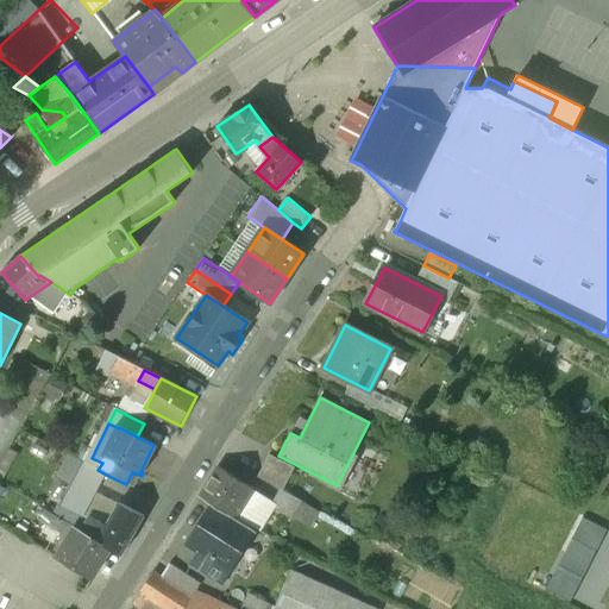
[(294,470),(269,457),(258,478),(280,490),(282,491),(294,470)]
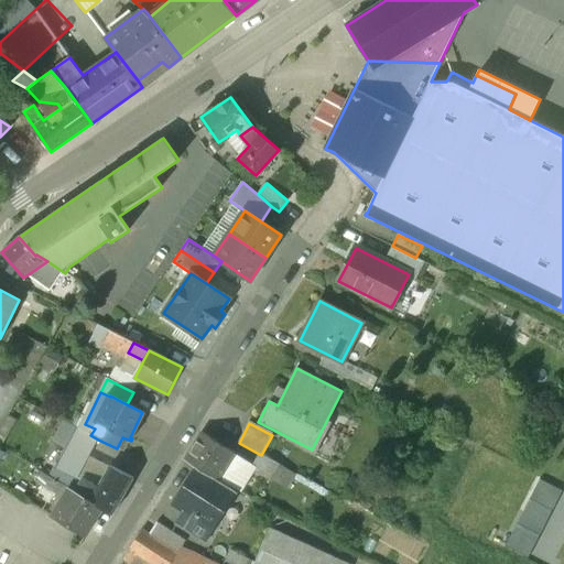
[(90,435),(76,429),(49,476),(84,497),(88,490),(80,486),(83,480),(77,477),(98,440),(90,435)]
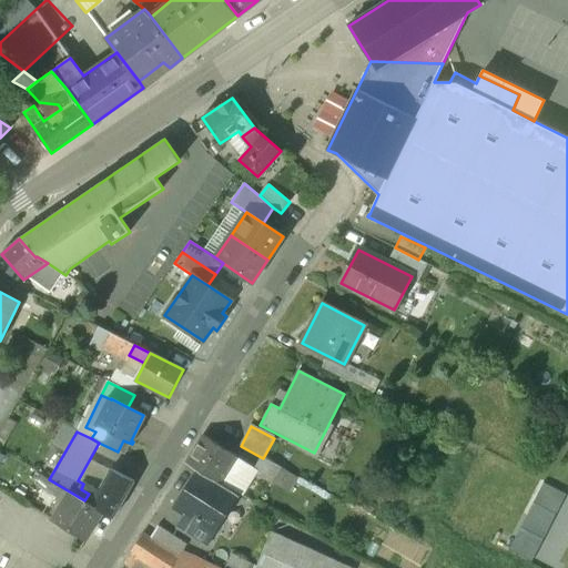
[(236,456),(203,436),(186,464),(199,472),(219,484),(236,456)]
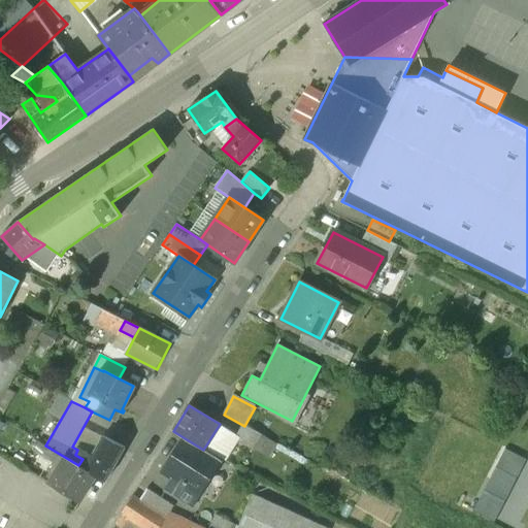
[(244,426),(242,425),(234,439),(254,450),(262,435),(244,426)]
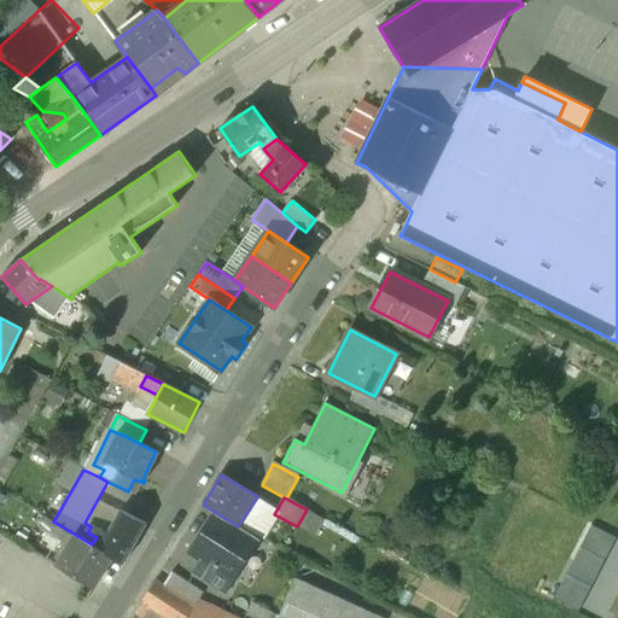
[(120,512),(108,535),(92,525),(91,526),(88,532),(97,537),(92,544),(112,557),(123,561),(145,524),(120,512)]
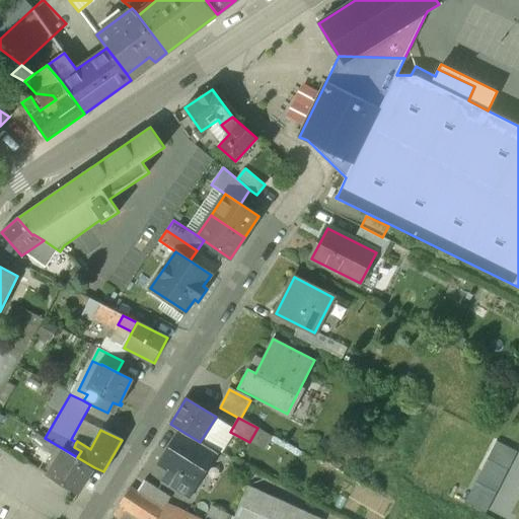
[(170,470),(196,486),(217,452),(200,442),(181,431),(160,464),(170,470)]
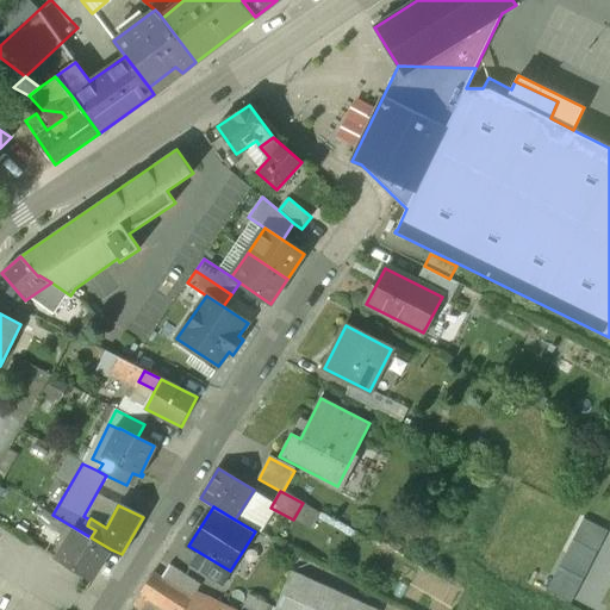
[(53,515),(42,509),(36,520),(67,537),(55,559),(92,582),(111,549),(91,537),(53,515)]
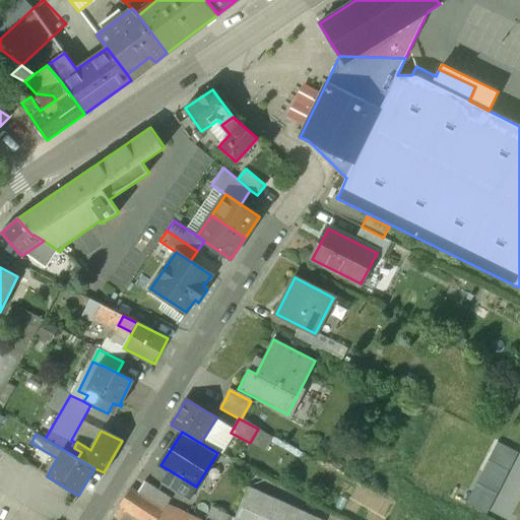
[(239,443),(228,437),(218,452),(231,458),(239,443)]
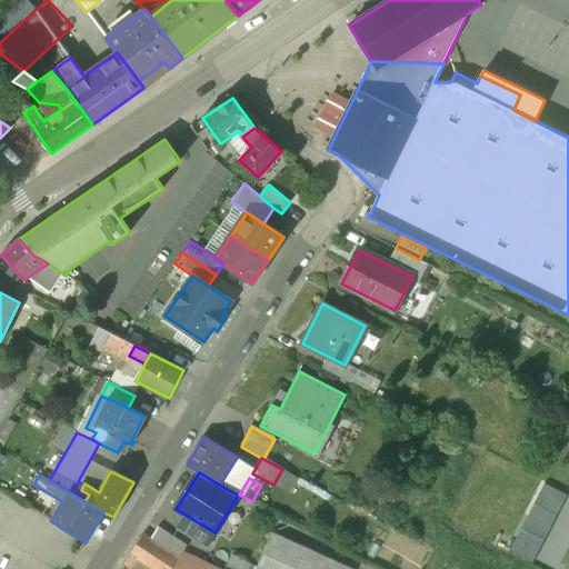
[(206,547),(215,532),(187,516),(178,530),(206,547)]
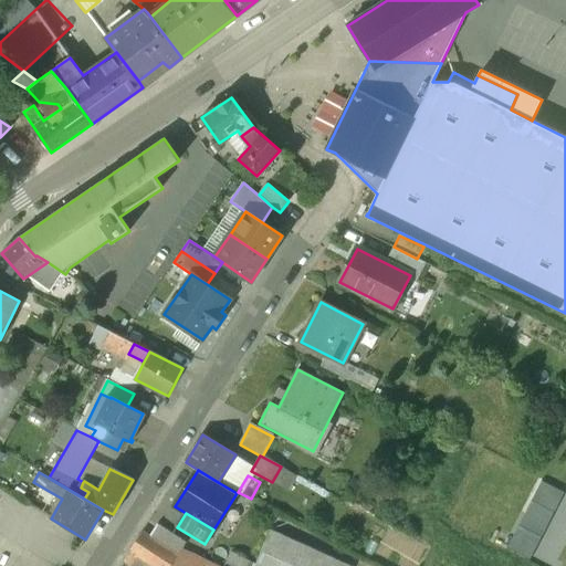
[(185,545),(155,526),(149,536),(178,555),(181,549),(185,545)]
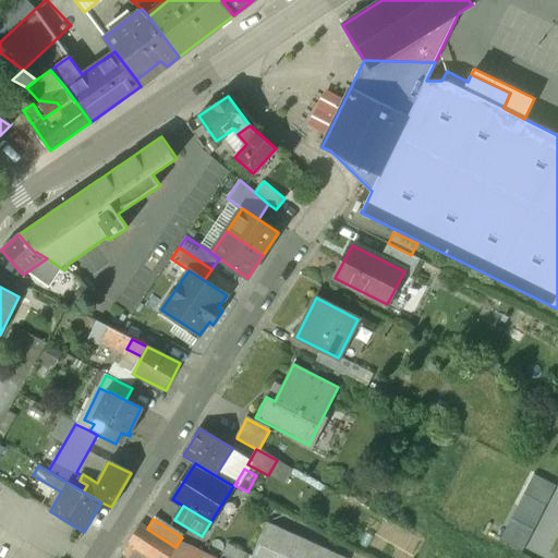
[(147,529),(140,524),(128,544),(150,557),(168,557),(176,547),(147,529)]
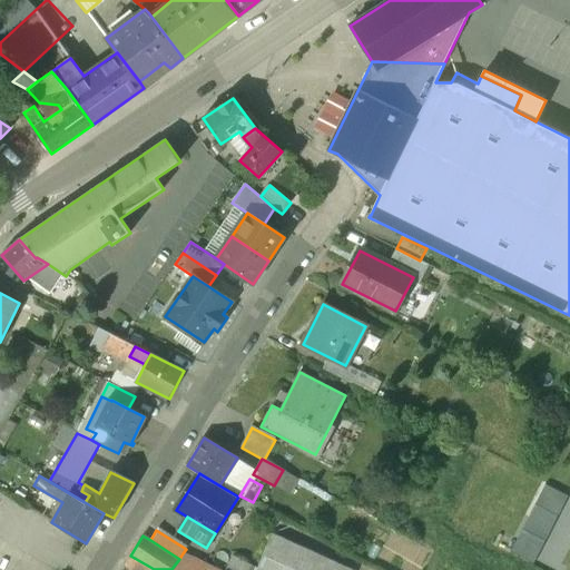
[(217,569),(183,553),(179,559),(172,569),(217,569)]
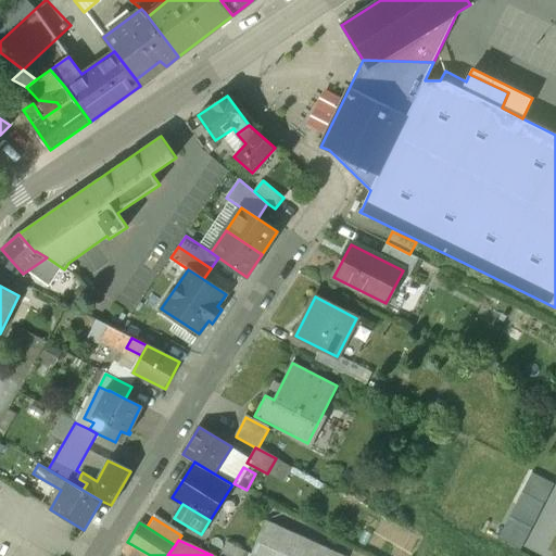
[(251,555),(247,555),(225,546),(219,555),(277,555),(255,546),(251,555)]
